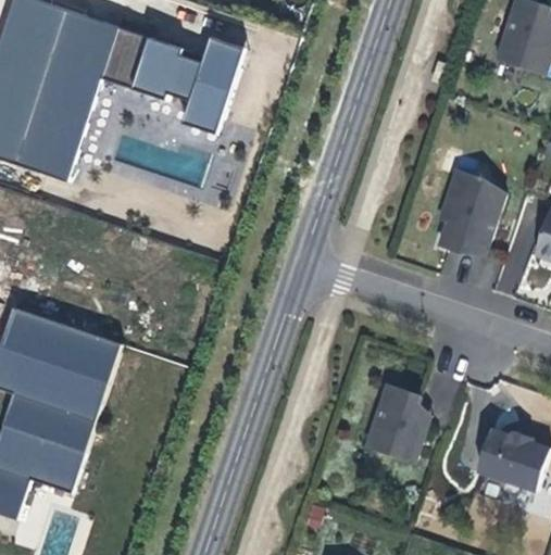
[(202,55),(34,0),(7,0),(0,25),(0,158),(64,180),(99,78),(164,100),(166,93),(188,102),(182,123),(215,136),(245,48),(209,36),(202,55)]
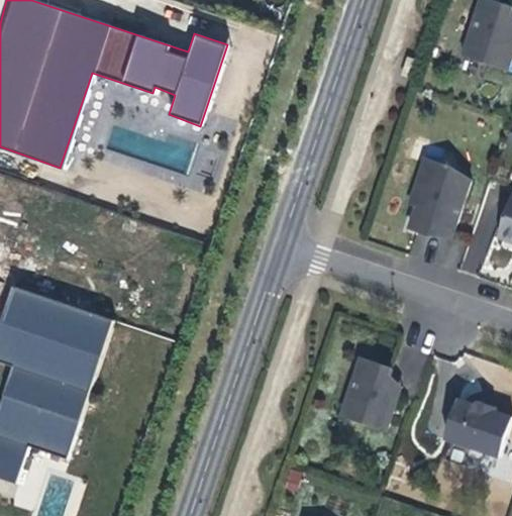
[(475,0),(457,54),(503,69),(511,42),(511,32),(501,28),(506,14),(509,7),(488,0),(475,0)]
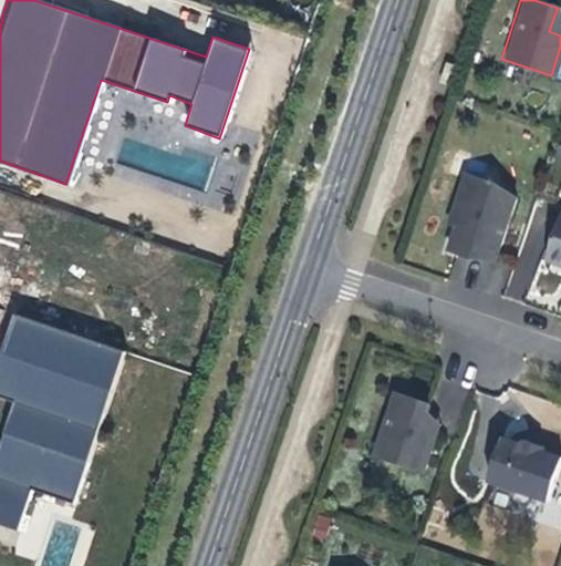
[(560,21),(560,20),(554,16),(549,31),(560,35),(560,21)]
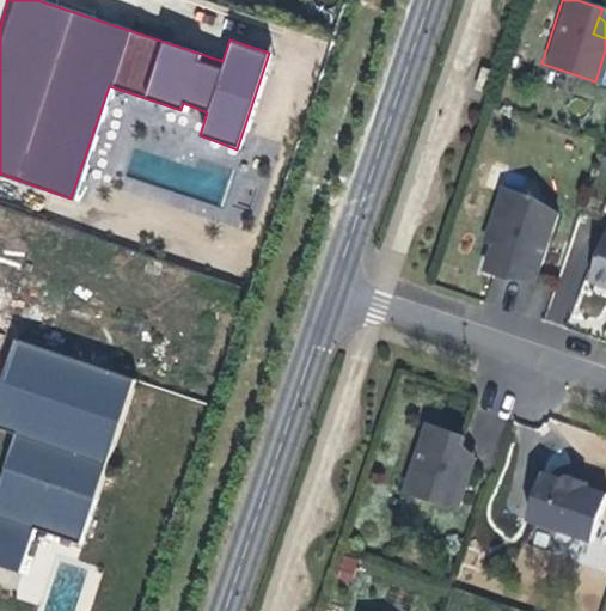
[(530,199),(497,188),(487,219),(500,224),(493,244),(488,243),(487,244),(481,262),(478,270),(490,275),(493,270),(530,282),(552,213),(527,205),(530,199)]
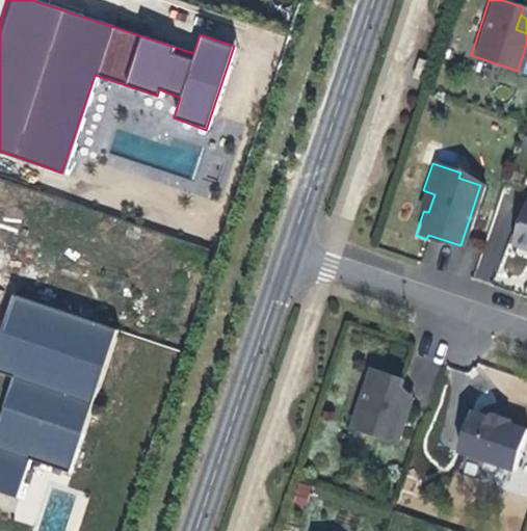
[(435,194),(423,190),(416,210),(423,212),(424,211),(428,212),(435,194)]
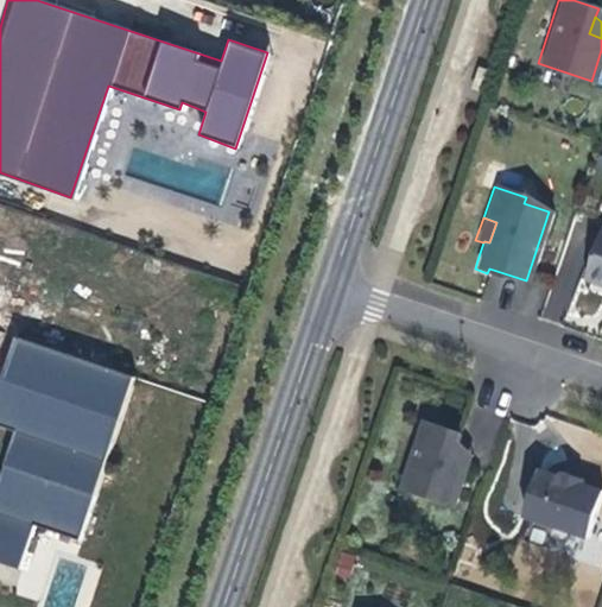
[(601,228),(600,228),(597,227),(580,278),(601,285),(601,228)]
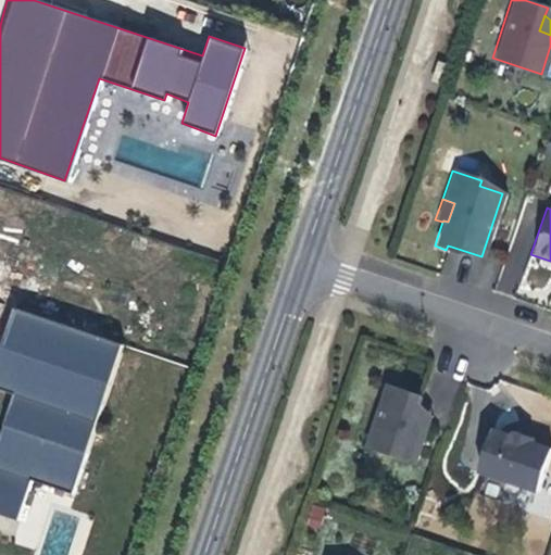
[(70,493),(120,344),(11,307),(0,340),(0,390),(11,393),(0,426),(5,427),(0,442),(0,515),(14,520),(28,480),(70,493)]
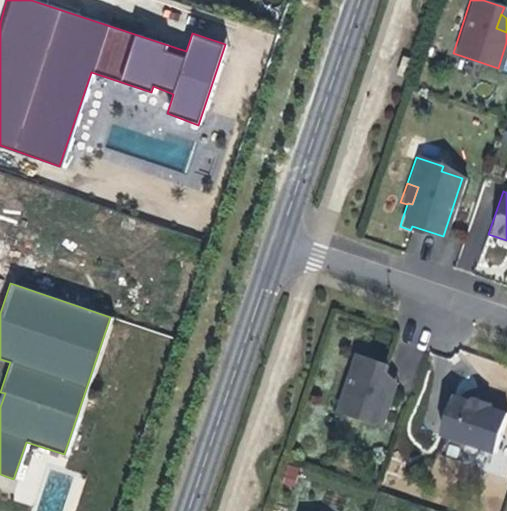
[(368,359),(353,354),(334,411),(379,425),(391,390),(377,386),(382,371),(384,365),(368,359)]
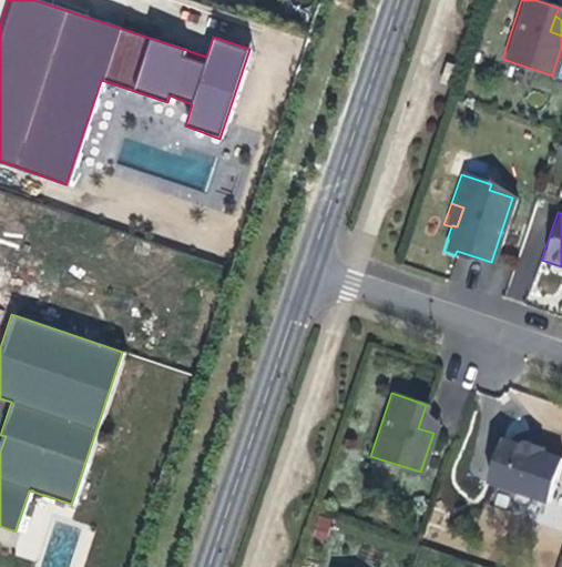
[(437,424),(423,412),(418,428),(433,433),(437,424)]
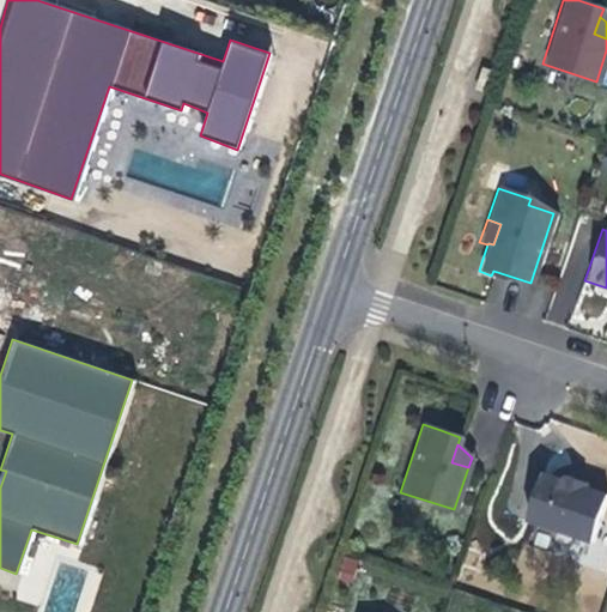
[(562,479),(539,472),(523,521),(588,543),(605,494),(582,486),(570,483),(562,479)]
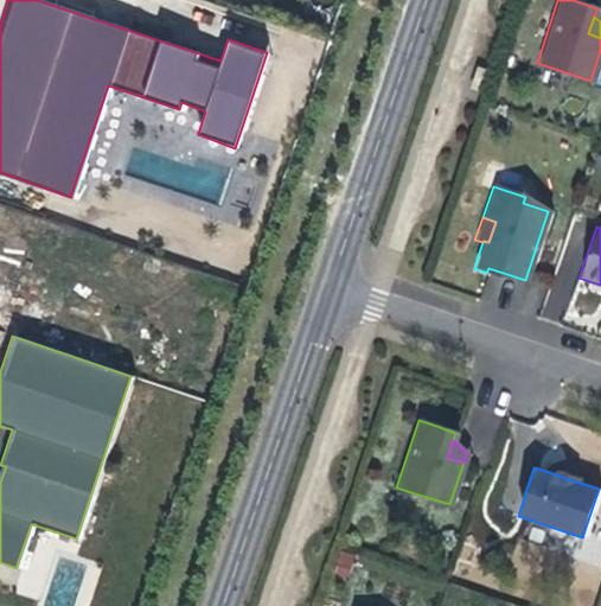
[(564,478),(576,482),(577,477),(557,470),(556,474),(564,478)]
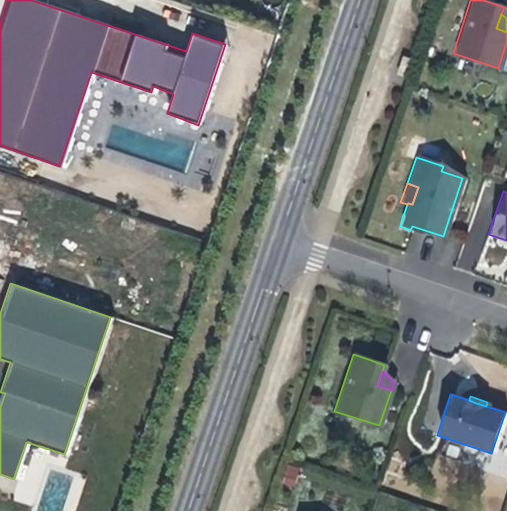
All buildings are outlined.
